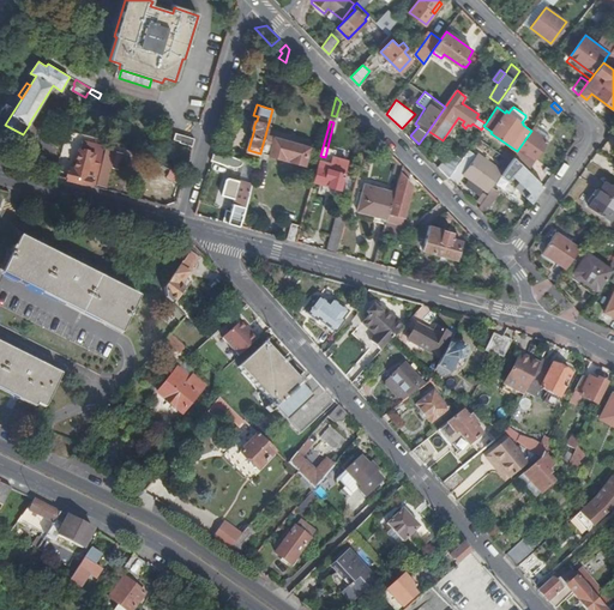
[(515,156),(528,169),(549,136),(535,126),(531,131),(517,151),(515,156)]
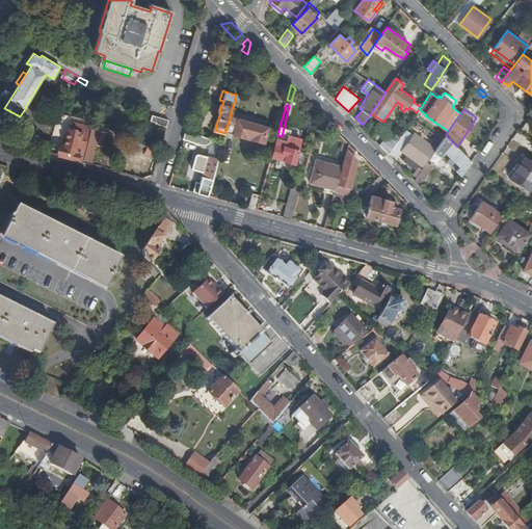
[(166,125),(168,117),(153,112),(151,118),(156,120),(156,122),(166,125)]
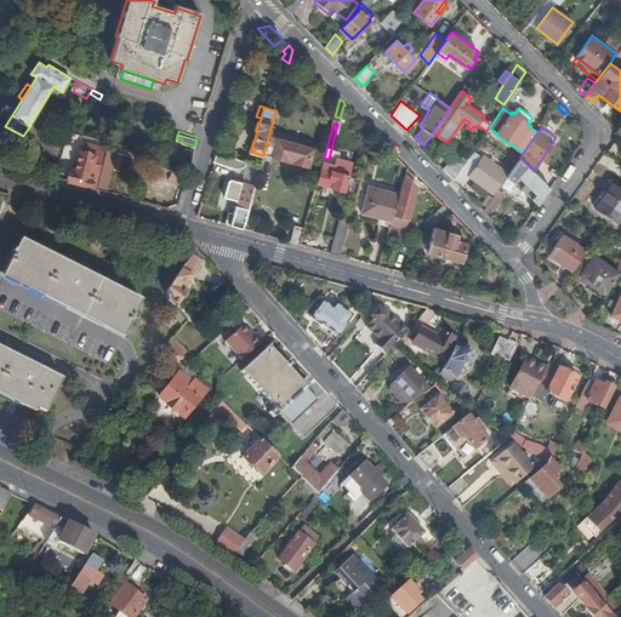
[(313,149),(268,137),(263,154),(285,160),(286,156),(296,160),(295,163),(308,166),(313,149)]
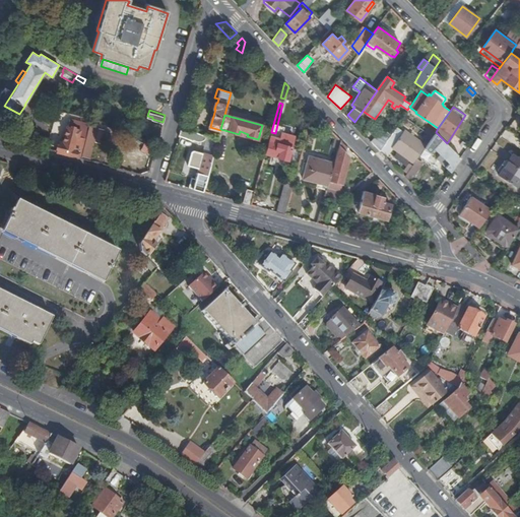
[(58,151),(82,157),(90,129),(85,127),(83,136),(79,135),(83,123),(71,119),(68,127),(64,143),(60,142),(58,151)]
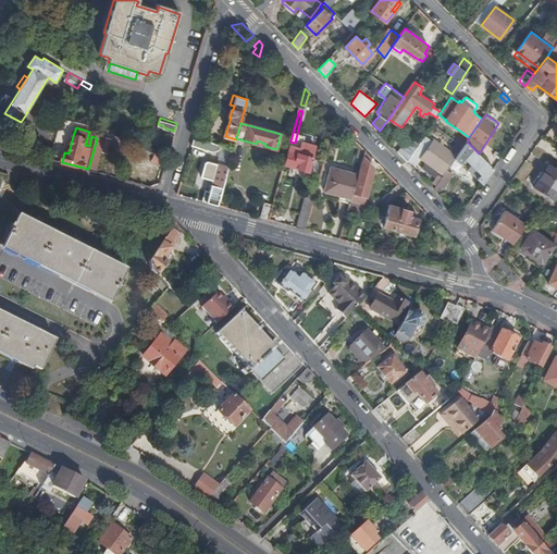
[(214,143),(196,135),(193,145),(210,152),(214,143)]
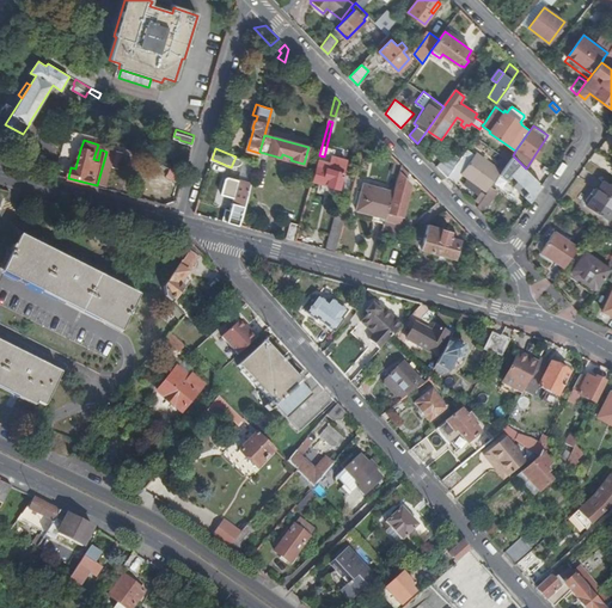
[(442,159),(438,166),(448,177),(460,158),(450,151),(442,159)]
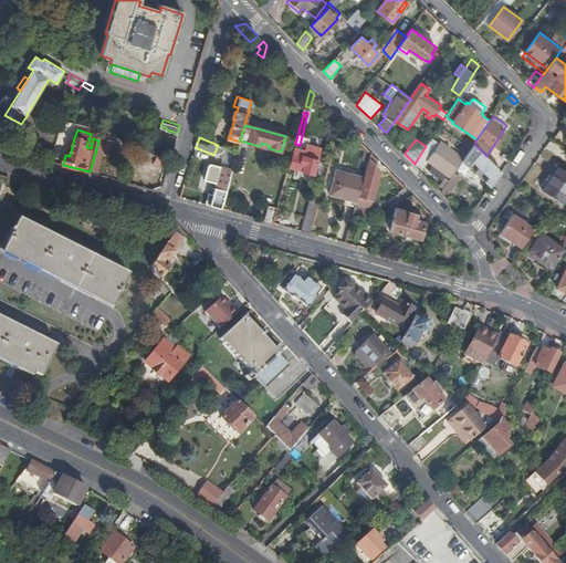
[(431,139),(426,146),(415,164),(421,169),(428,162),(450,177),(452,175),(461,162),(463,158),(460,155),(440,142),(438,144),(431,139)]
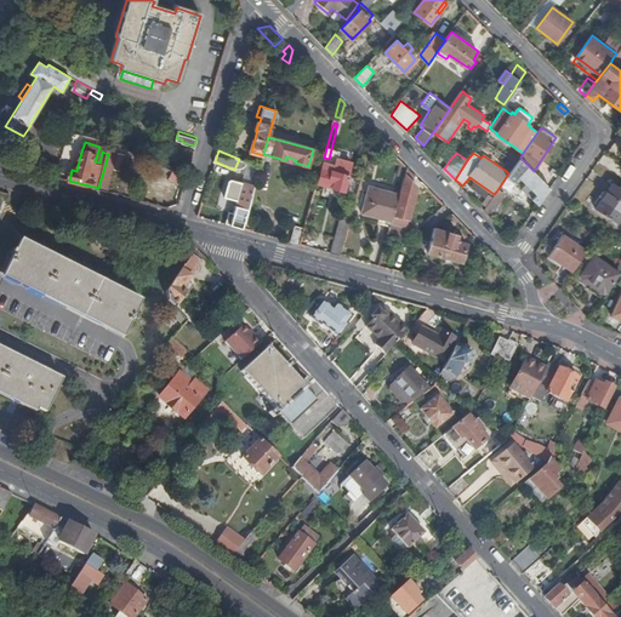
[(507,166),(505,170),(508,173),(516,163),(508,158),(503,164),(507,166)]
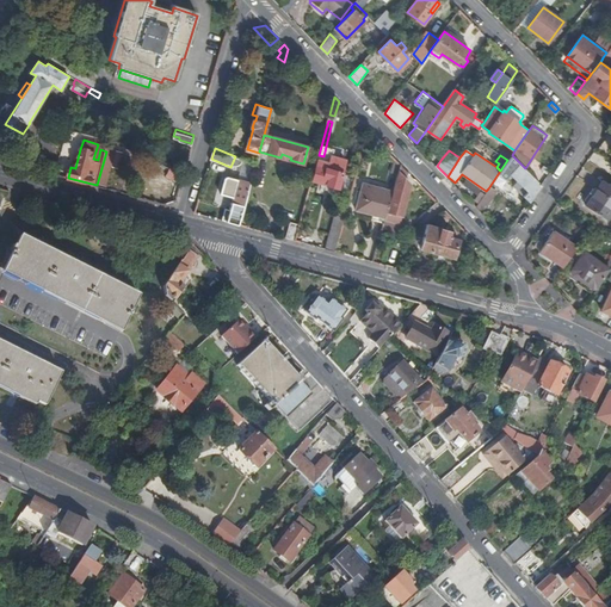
[(525,197),(530,202),(542,185),(525,168),(512,155),(510,158),(507,160),(500,171),(498,174),(505,178),(510,173),(528,191),(525,197)]
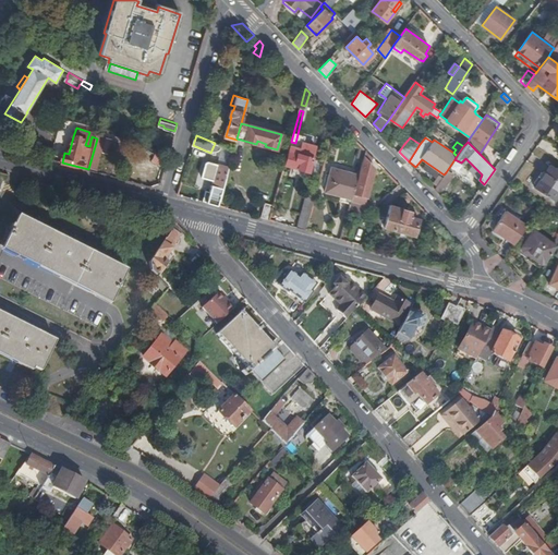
[(290,146),(284,164),(308,171),(315,146),(303,143),(301,149),(290,146)]
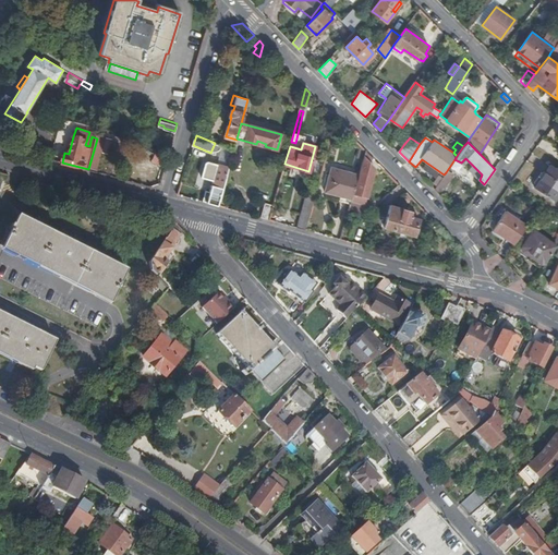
[(363,159),(364,156),(365,149),(361,144),(356,157),(363,159)]
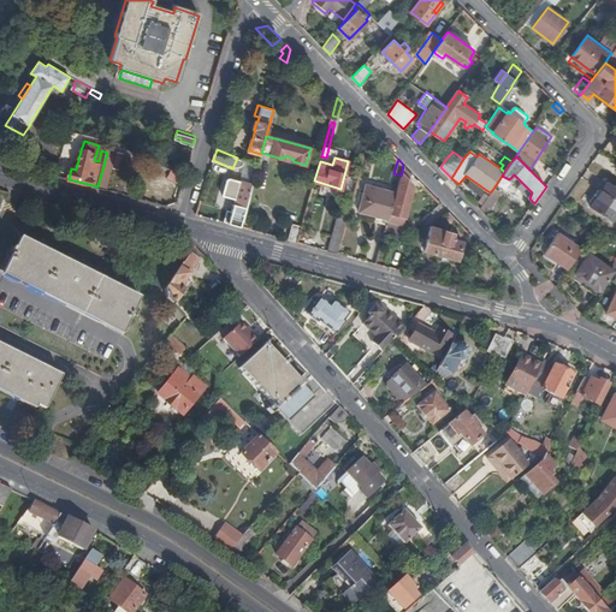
[(170,194),(171,162),(141,161),(141,170),(137,170),(136,192),(170,194)]
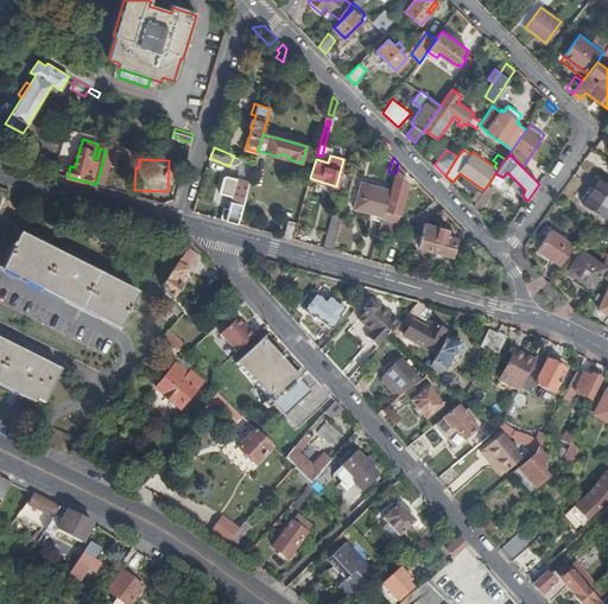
[(397,170),(403,176),(407,172),(398,163),(397,170)]
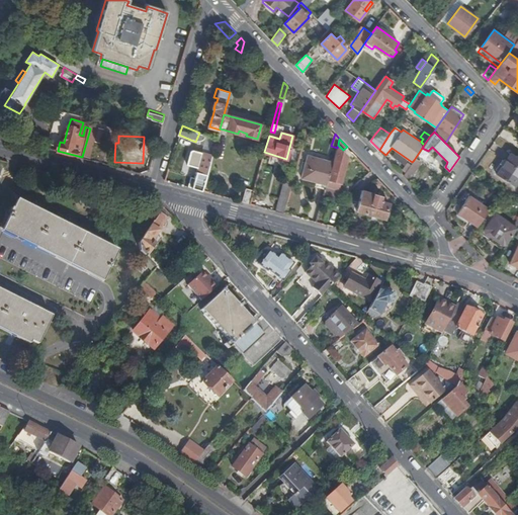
[(327,184),(324,194),(337,197),(349,156),(343,150),(338,145),(337,148),(333,162),(327,184)]
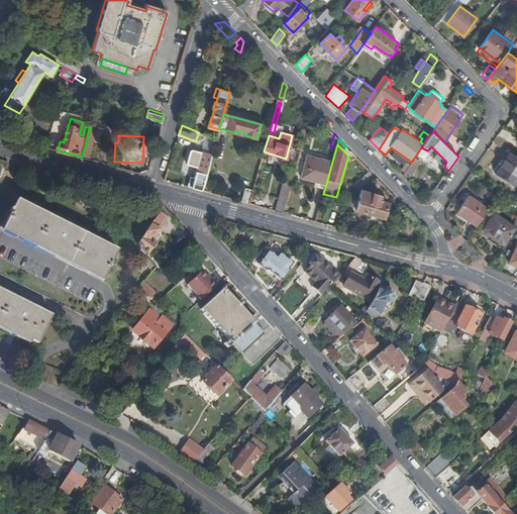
[(193,186),(203,188),(212,156),(202,152),(192,150),(191,150),(190,150),(190,151),(187,164),(198,167),(193,186)]
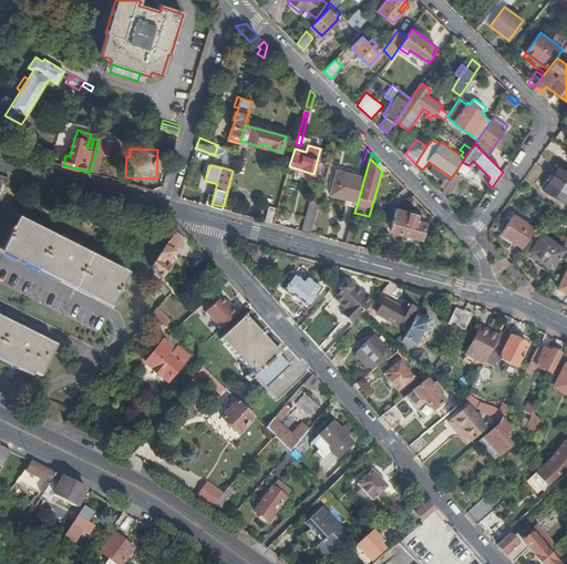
[(564,204),(566,197),(566,172),(559,167),(545,190),(564,204)]
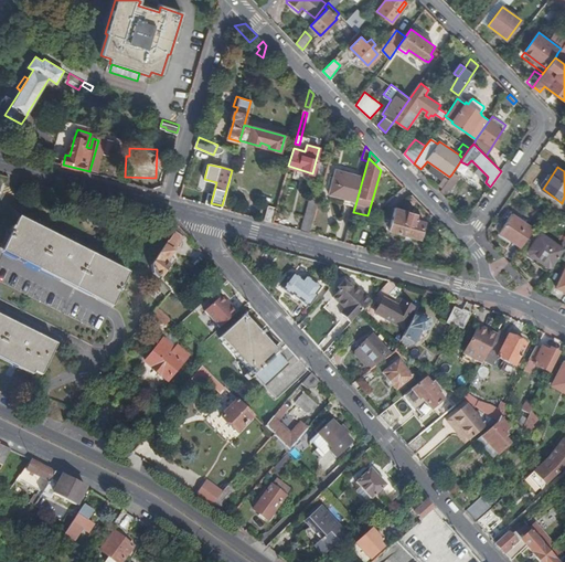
[(329,193),(356,201),(363,177),(336,169),(329,193)]
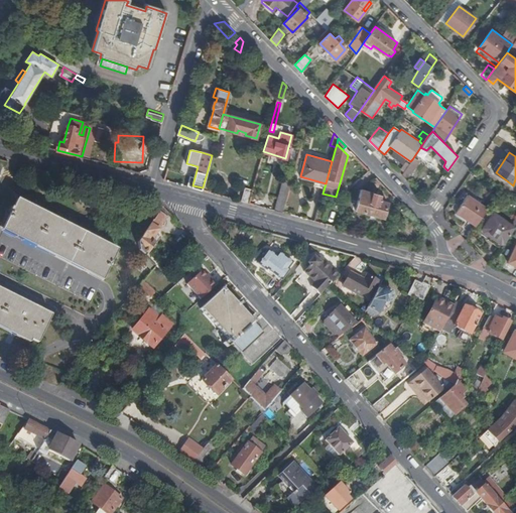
[(410,161),(405,169),(409,172),(411,171),(417,163),(412,159),(410,161)]
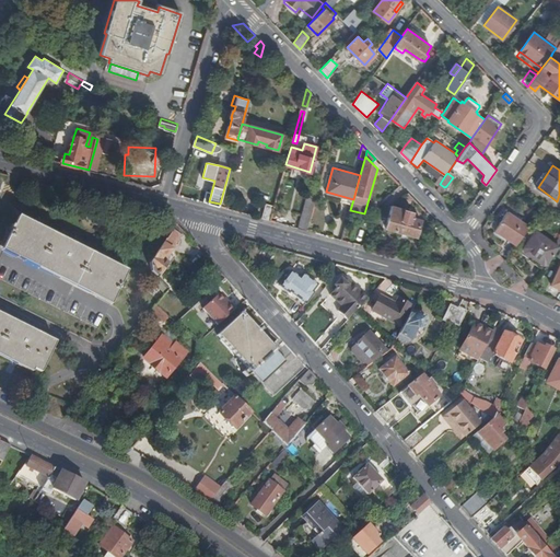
[(299,224),(307,227),(317,194),(306,192),(299,224)]
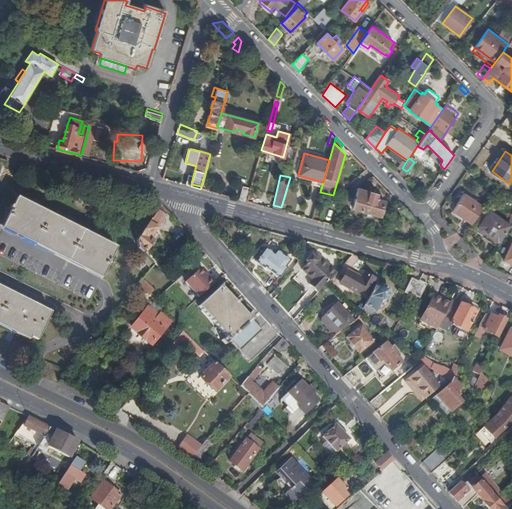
[(239,197),(247,199),(251,186),(243,184),(239,197)]
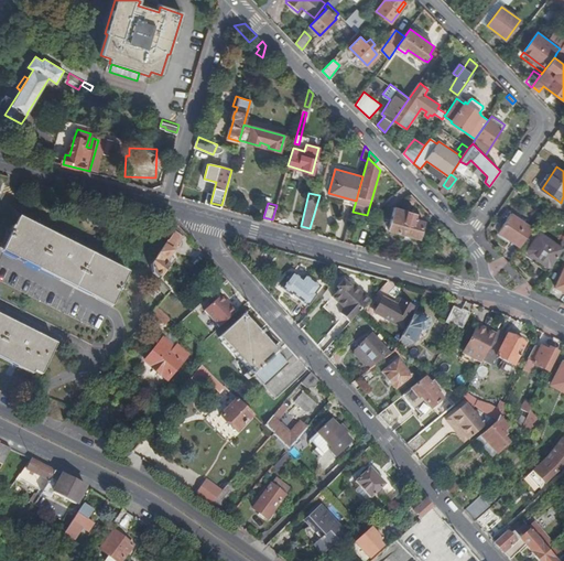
[(389,229),(419,237),(424,220),(415,218),(416,213),(403,209),(394,206),(389,229)]
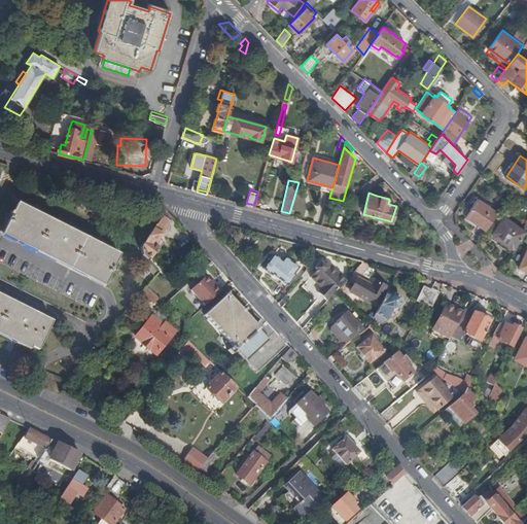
[(465,216),(486,231),(498,212),(478,199),(465,216)]
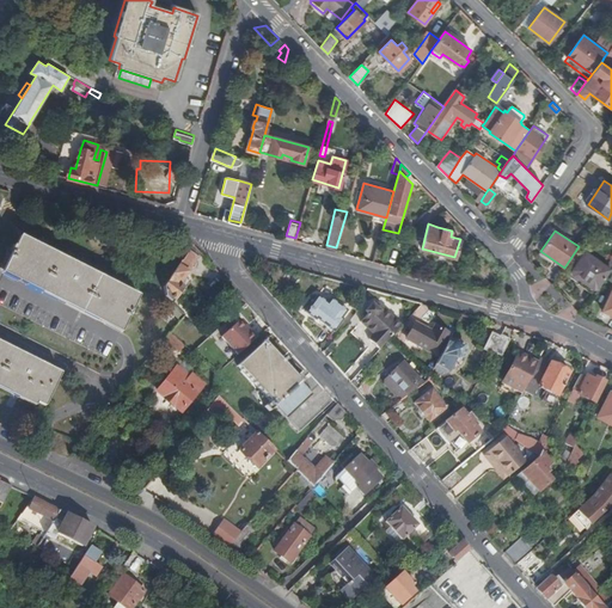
[(4,272),(121,332),(139,295),(22,235),(4,272)]
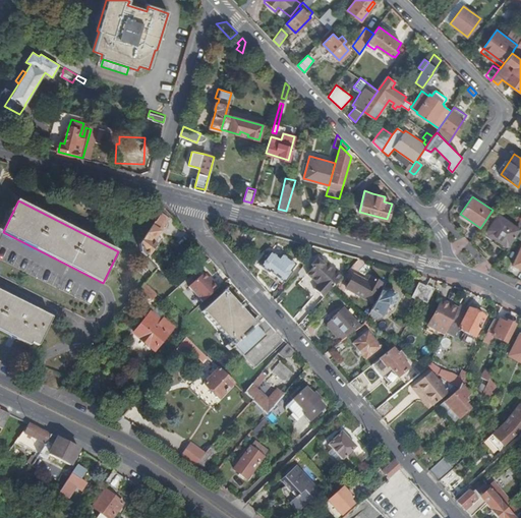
[(506,251),(520,229),(498,214),(486,230),(487,234),(495,239),(491,241),(506,251)]
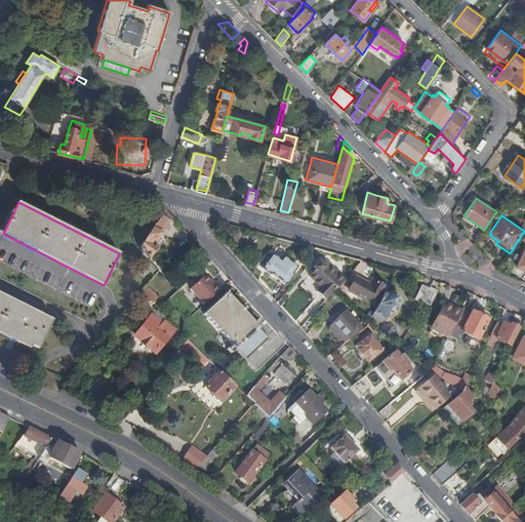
[(135,245),(153,224),(144,216),(127,238),(135,245)]
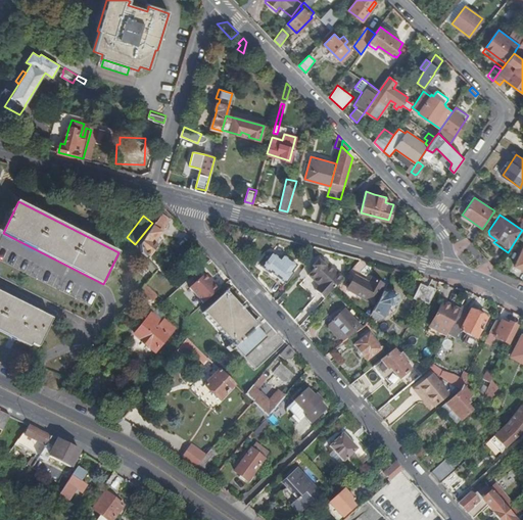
[(168,221),(160,216),(141,245),(142,252),(146,256),(155,243),(153,242),(168,221)]
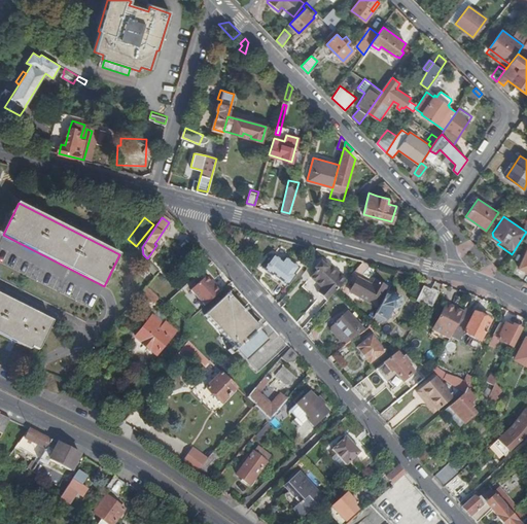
[(274,274),(288,285),(296,275),(294,274),(300,268),(287,257),(285,258),(282,262),(274,254),(264,268),(273,275),(274,274)]
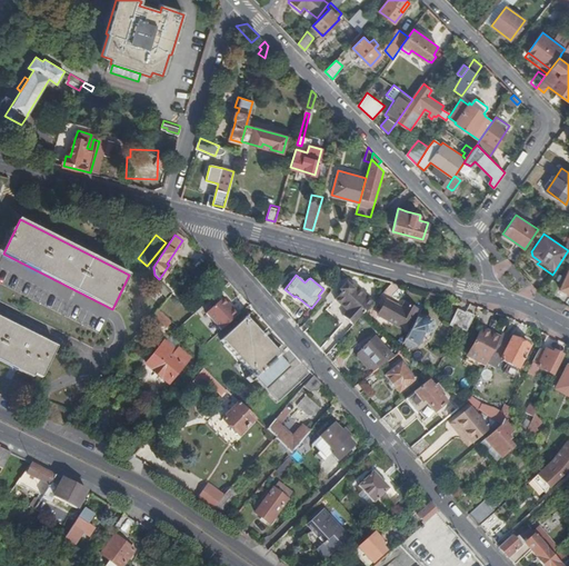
[(156,287),(168,298),(172,293),(161,281),(156,287)]
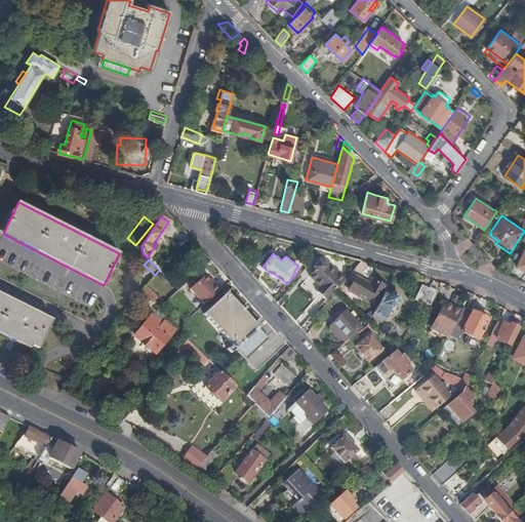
[(317,290),(326,299),(336,288),(346,278),(325,259),(322,262),(320,259),(314,267),(317,269),(311,276),(322,286),(317,290)]
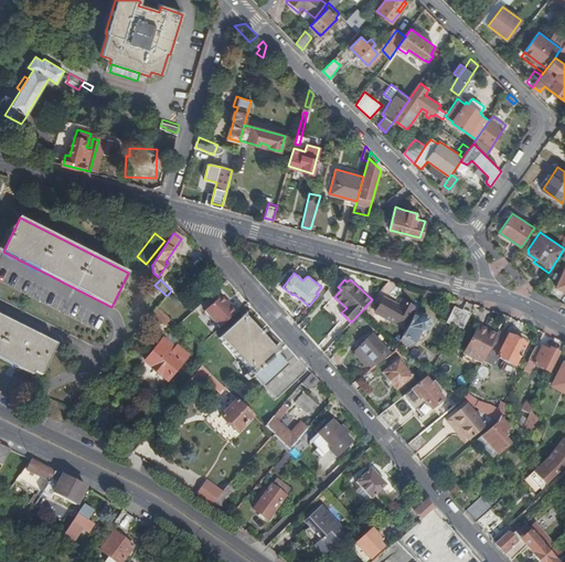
[(238,290),(230,281),(223,286),(232,296),(238,290)]
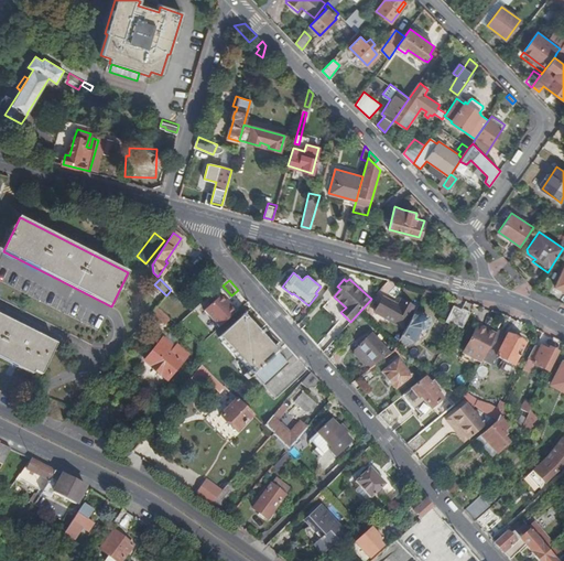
[(238,290),(231,295),(241,306),(248,301),(238,290)]
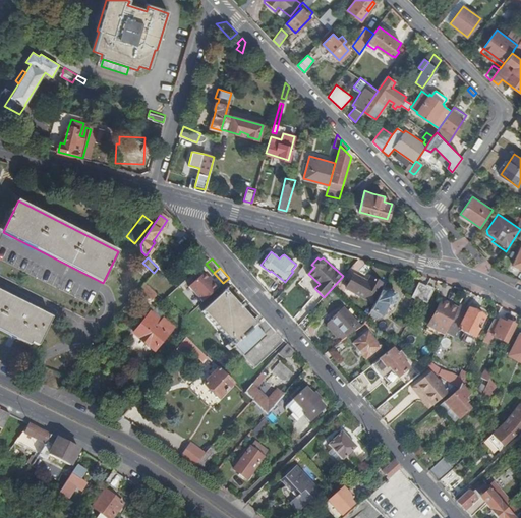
[(185,286),(201,300),(208,294),(209,296),(219,285),(201,269),(185,286)]
